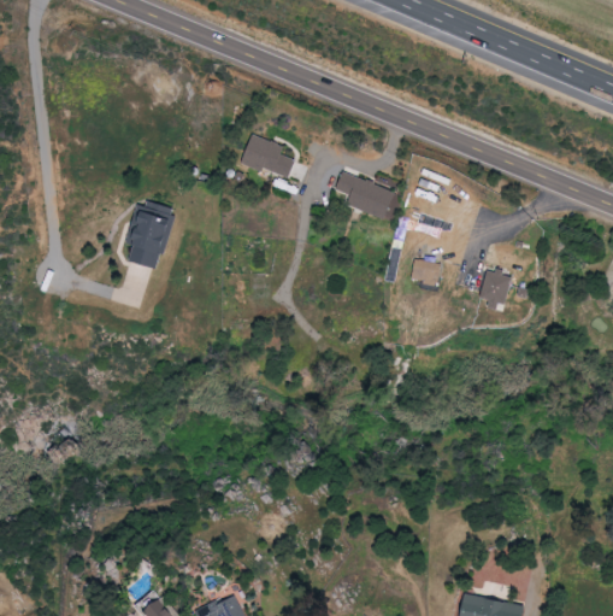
[(239,160),(251,132),(269,139),(269,138),(276,140),(275,142),(281,144),(277,152),(293,158),(286,175),(261,164),(259,169),(239,160)]
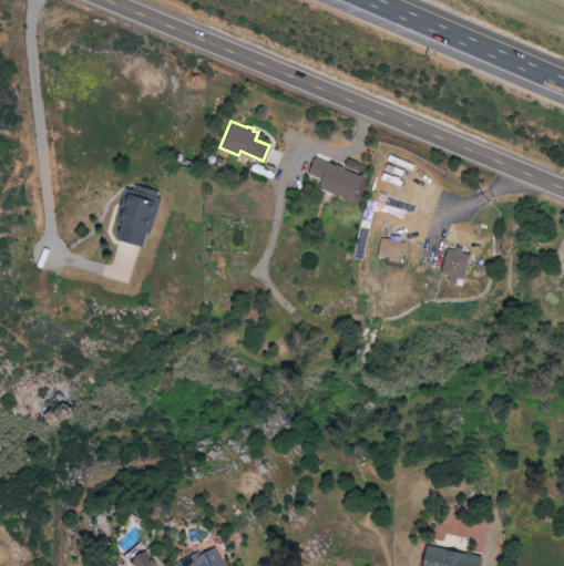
[(317,186),(352,201),(362,176),(314,156),(307,173),(320,178),(317,186)]
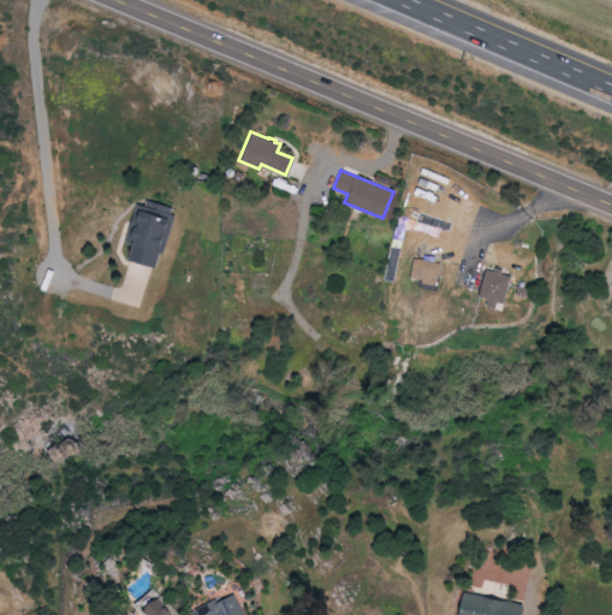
[(174,208),(136,199),(125,243),(131,244),(128,259),(159,267),(174,208)]
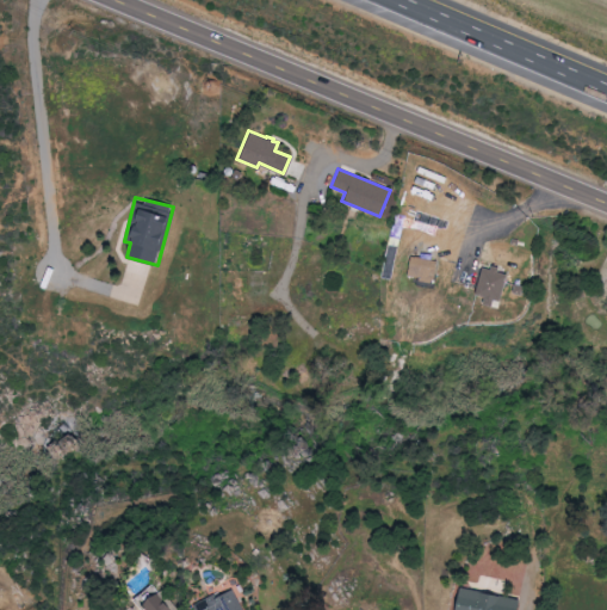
[(429,282),(434,260),(412,254),(406,275),(429,282)]
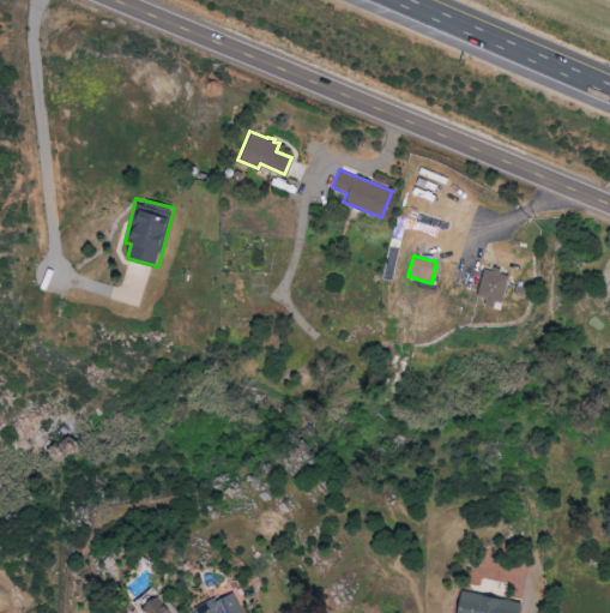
[(484,305),(499,308),(507,274),(484,268),(476,295),(487,298),(484,305)]
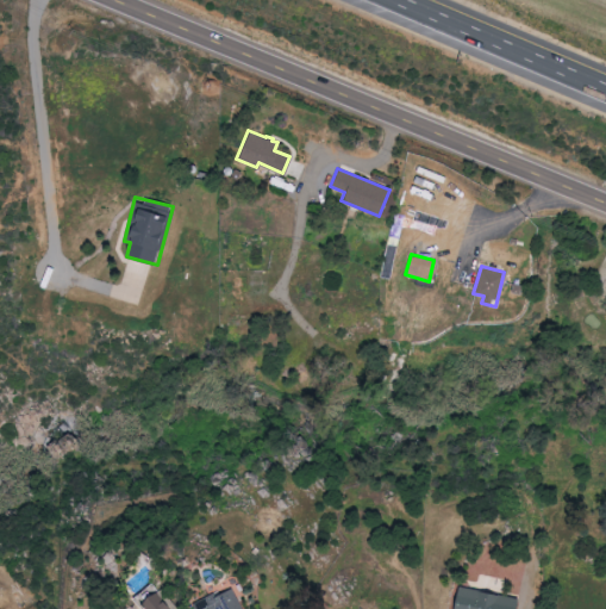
[(157,591),(149,583),(136,596),(144,603),(157,591)]
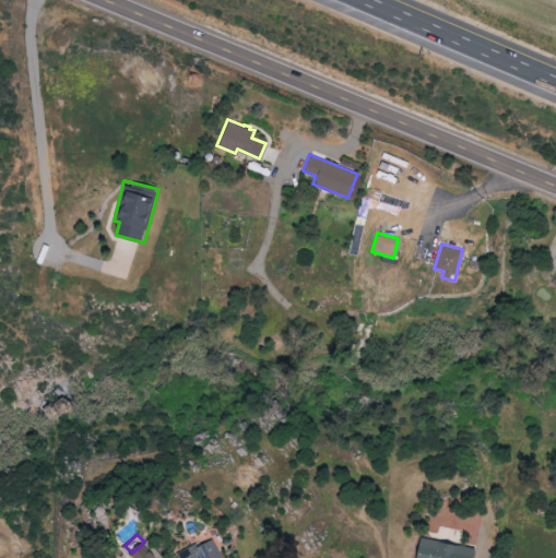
[(474,557),(476,547),(423,536),(417,557),(474,557)]
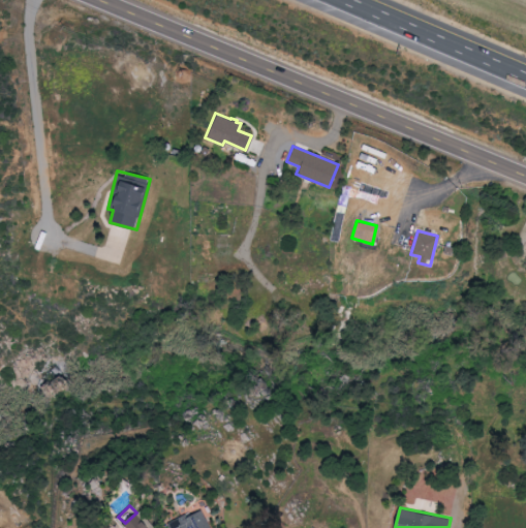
[(185,514),(165,523),(167,527),(210,527),(202,509),(187,518),(185,514)]
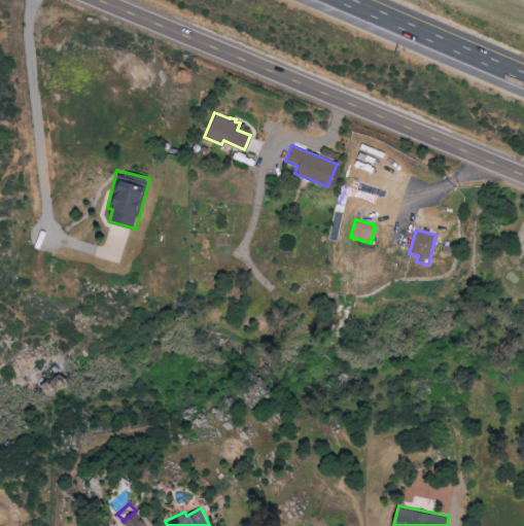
[(125,521),(129,525),(146,525),(136,513),(125,521)]
